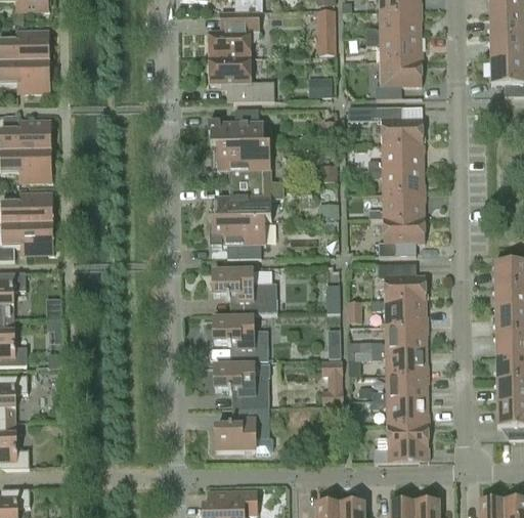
[(0,0),(0,2),(24,2),(24,10),(49,9),(48,0),(0,0)]
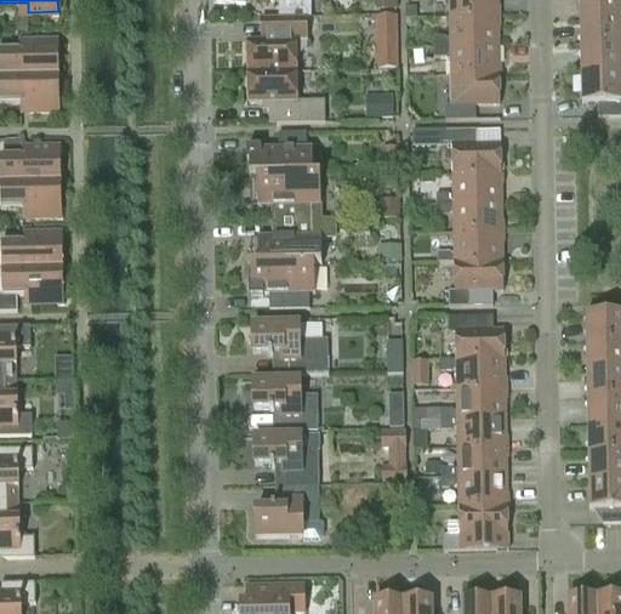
[(279,0),(279,12),(279,13),(306,12),(306,13),(311,13),(311,0),(279,0)]
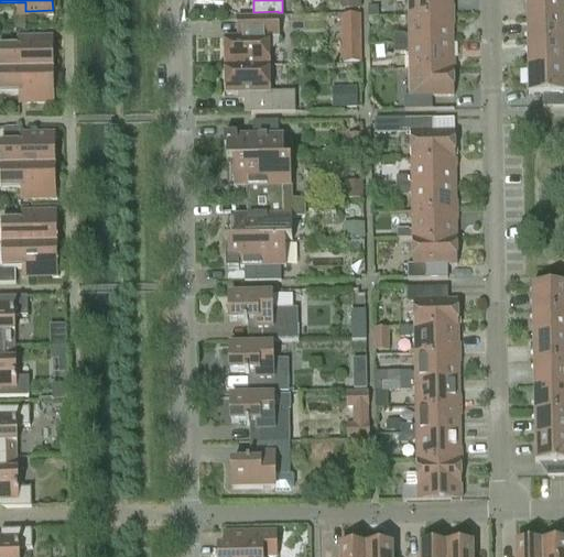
[(453,11),(452,0),(408,0),(409,12),(453,11)]
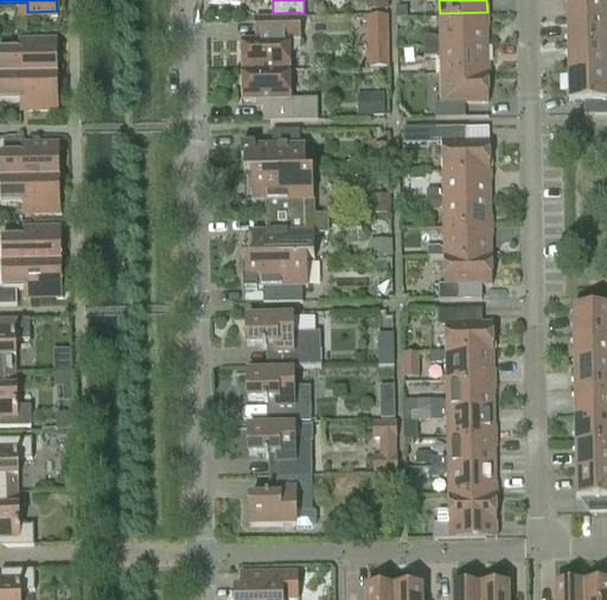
[(567,0),(568,16),(606,14),(606,0),(567,0)]
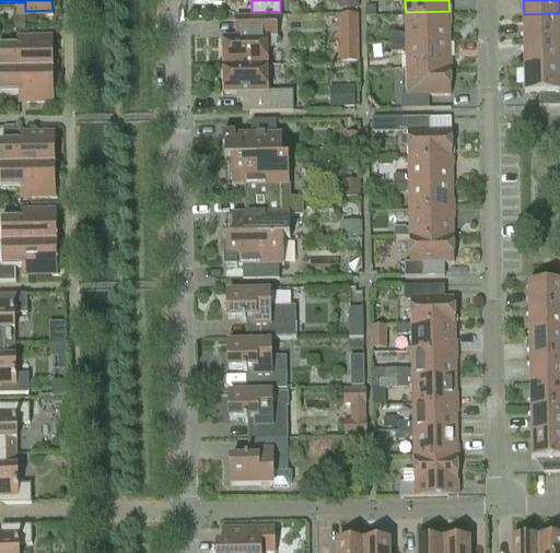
[(365,2),(365,13),(375,13),(375,2),(365,2)]
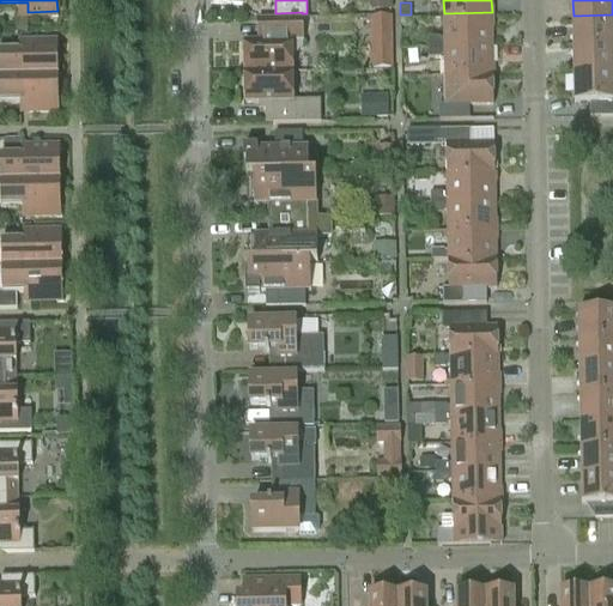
[(392,11),(371,12),(371,66),(393,66),(392,11)]
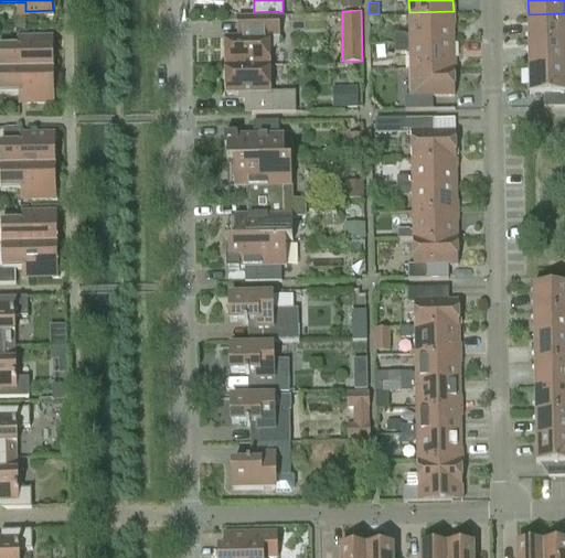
[(254,12),(254,11),(249,11),(249,25),(243,25),(243,34),(225,34),(225,62),(269,61),(269,45),(274,45),(279,40),(278,12),(278,11),(254,12)]
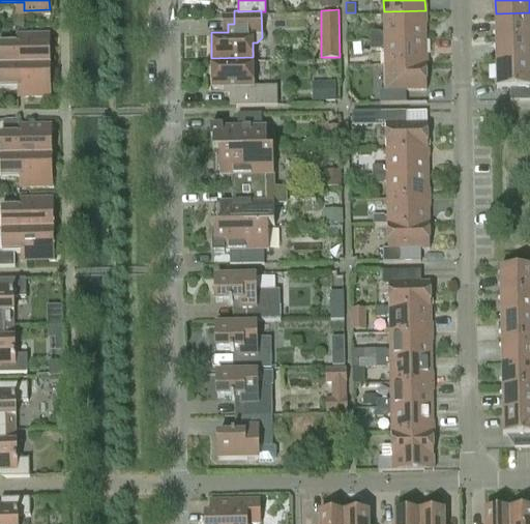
[(425,10),(384,11),(384,27),(370,28),(370,36),(425,35),(425,10)]
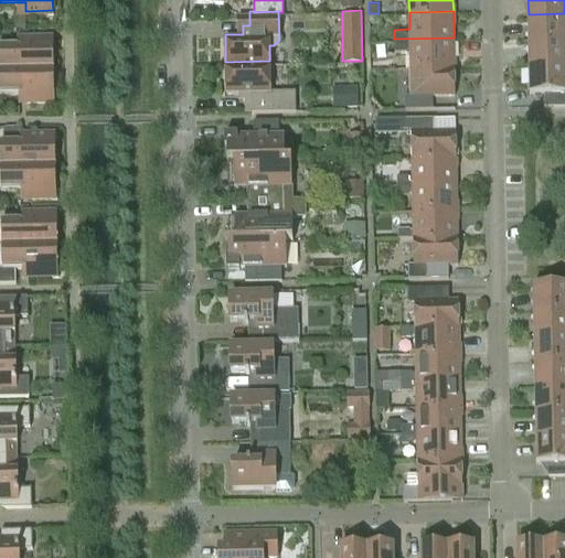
[(564,13),(529,14),(529,39),(564,39),(564,13)]
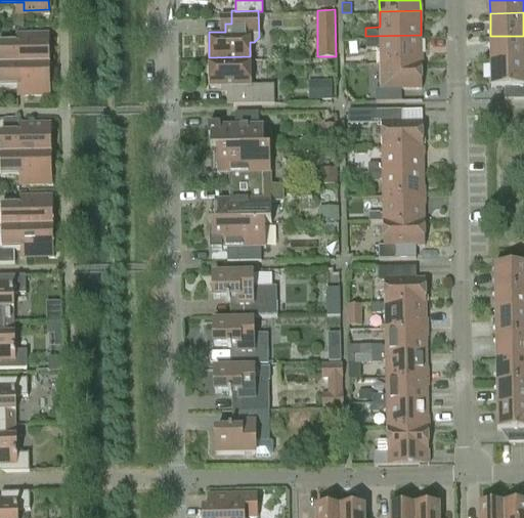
[(0,61),(50,60),(49,30),(24,31),(24,38),(0,38),(0,61)]
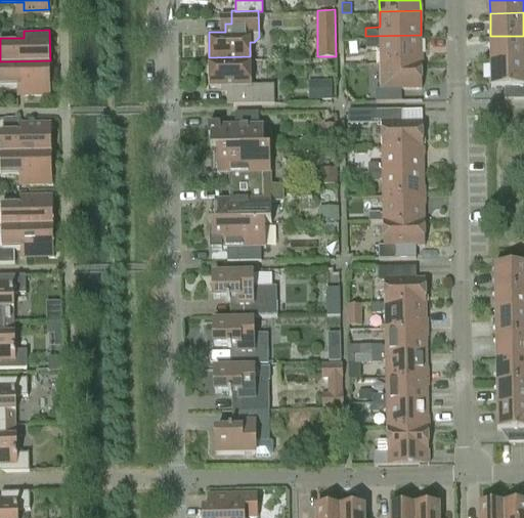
[(421,35),(365,36),(365,45),(380,45),(381,60),(422,59),(421,35)]
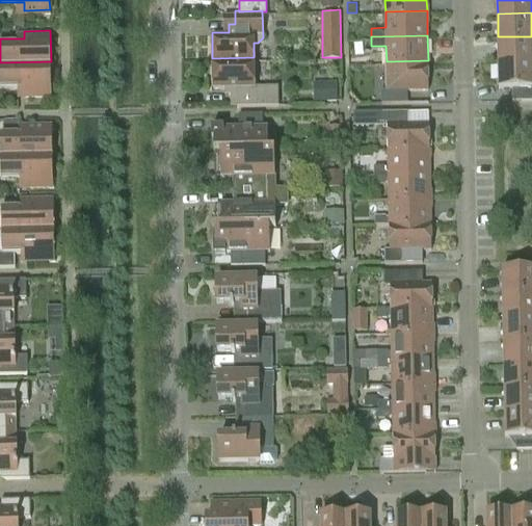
[(531,40),(531,36),(498,36),(499,60),(531,59),(531,40)]
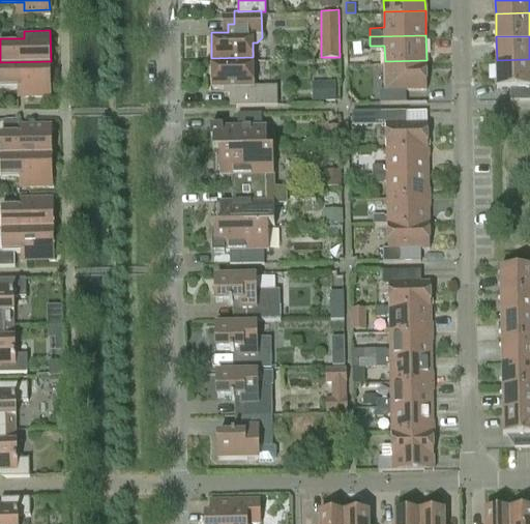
[(253,57),(211,58),(212,84),(235,84),(235,103),(277,102),(277,82),(254,83),(253,57)]
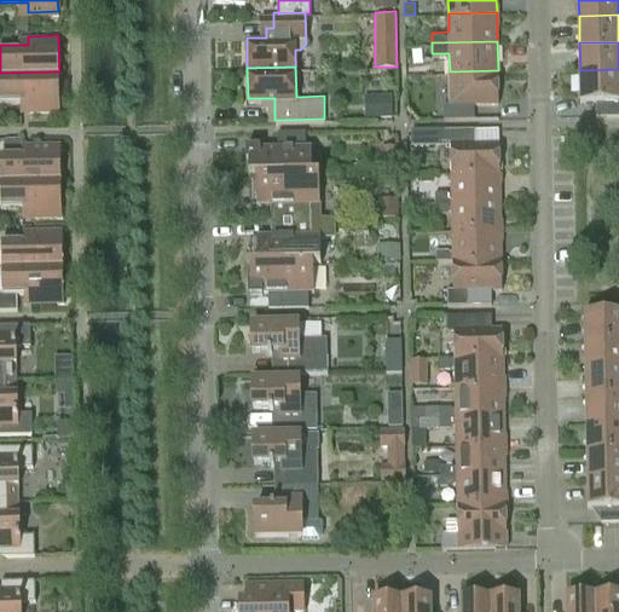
[(618,69),(580,70),(580,99),(596,98),(596,114),(618,113),(618,69)]
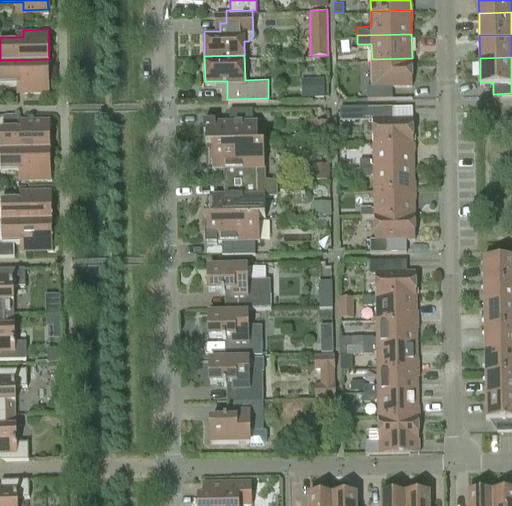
[(412,58),(372,59),(372,82),(367,83),(367,96),(392,95),(392,83),(412,83),(412,58)]
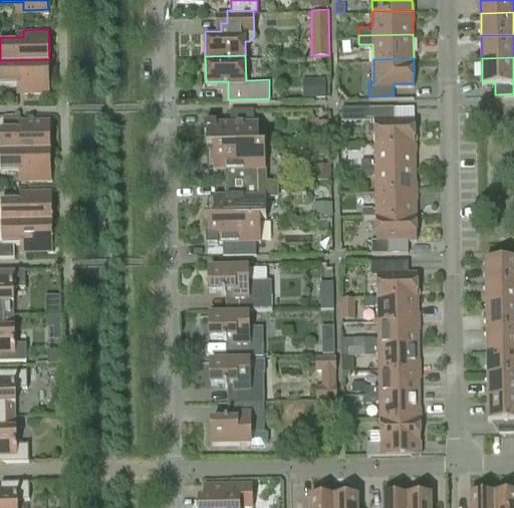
[(49,89),(49,59),(0,60),(0,82),(24,82),(24,90),(49,89)]
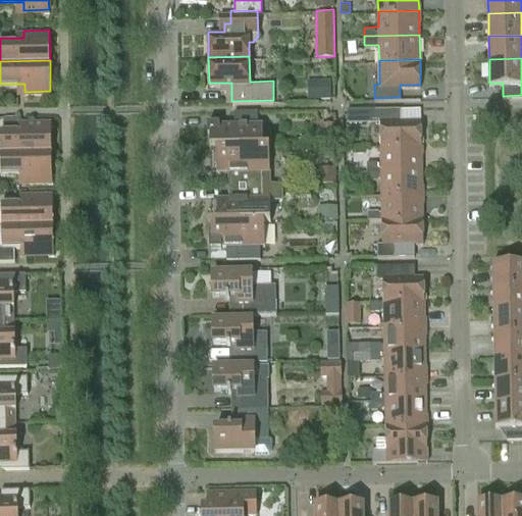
[(329,78),(306,78),(307,97),(330,96),(329,78)]
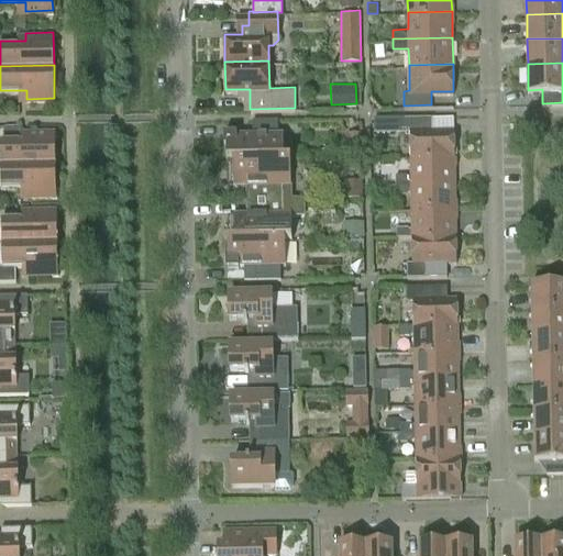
[(410,154),(454,154),(453,126),(432,126),(431,113),(404,114),(404,129),(410,129),(410,154)]
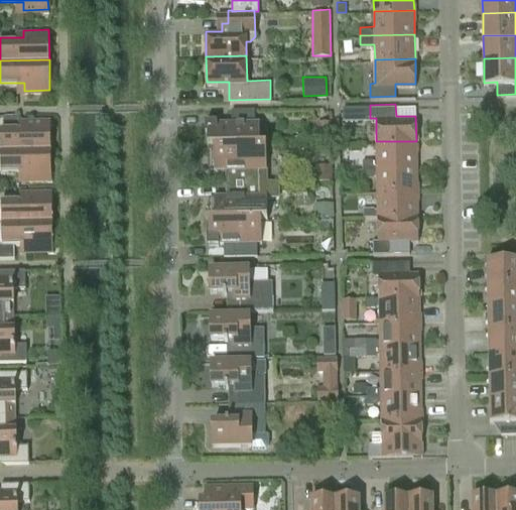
[(260,143),(260,142),(260,120),(255,120),(255,107),(231,107),(231,121),(217,121),(217,119),(205,119),(206,131),(208,131),(208,145),(214,145),(214,144),(260,143)]
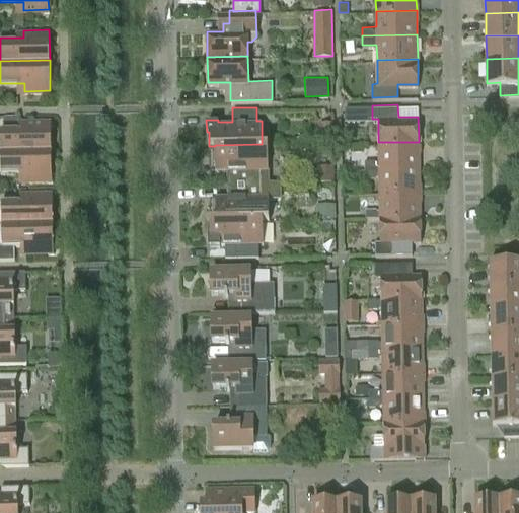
[(0,148),(0,149),(51,148),(51,119),(25,119),(25,126),(0,127),(0,148)]
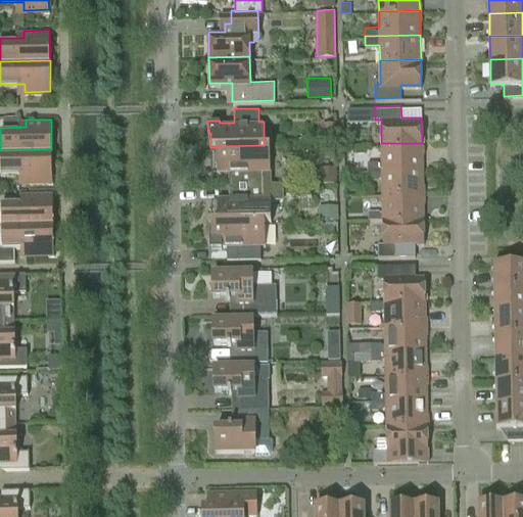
[(336,122),(322,122),(322,144),(336,143),(336,122)]
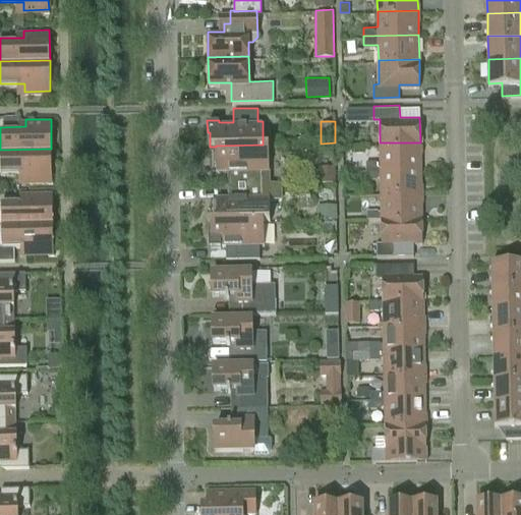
[(420,142),(380,142),(380,159),(365,159),(366,168),(420,167),(420,142)]
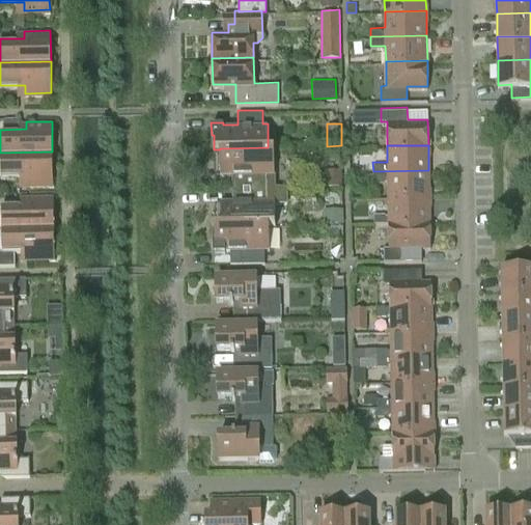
[(273,146),(268,146),(268,147),(220,148),(220,149),(220,172),(245,172),(245,186),(274,185),(274,184),(273,171),(273,146)]
